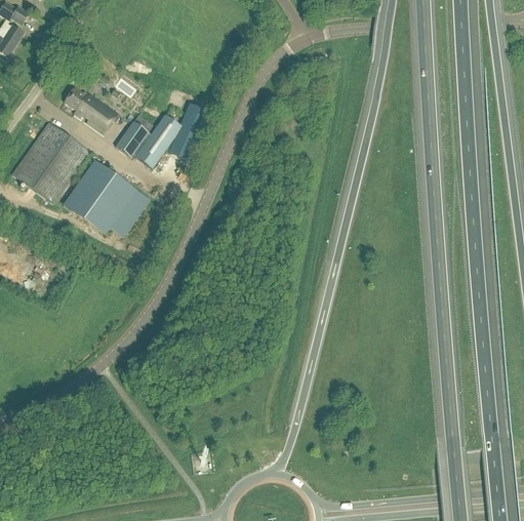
[(21,25),(28,13),(17,6),(15,8),(5,1),(0,8),(0,14),(8,21),(10,17),(21,25)]
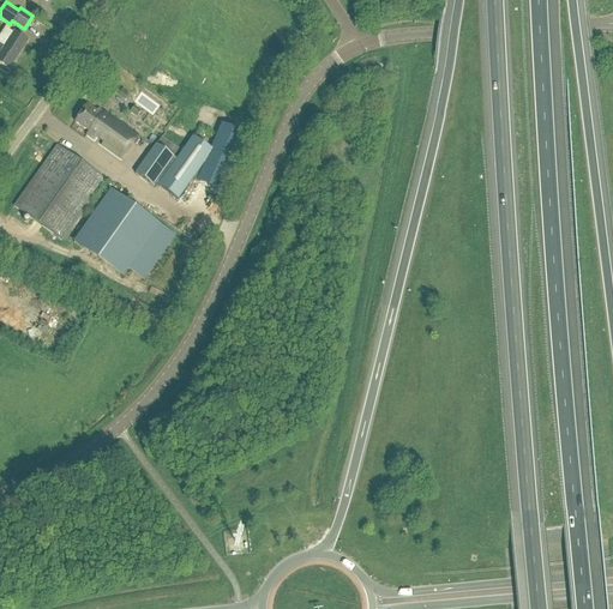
[(13,28),(7,36),(0,47),(0,61),(8,67),(28,38),(13,28)]
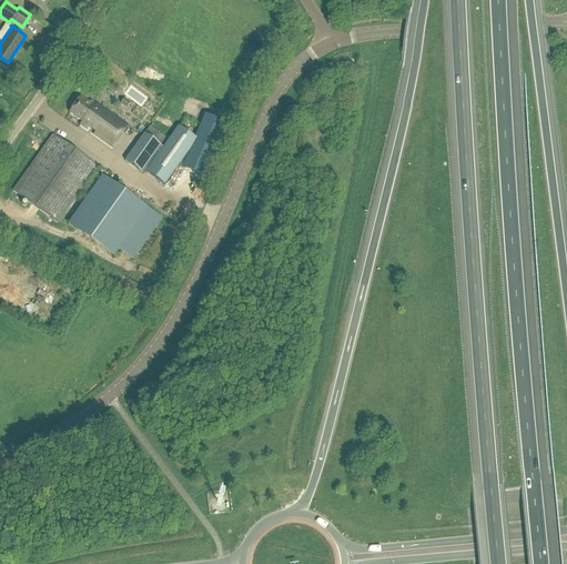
[(117,138),(127,123),(90,98),(89,99),(80,93),(69,110),(81,119),(79,121),(87,127),(89,124),(94,129),(92,131),(112,144),(117,138)]
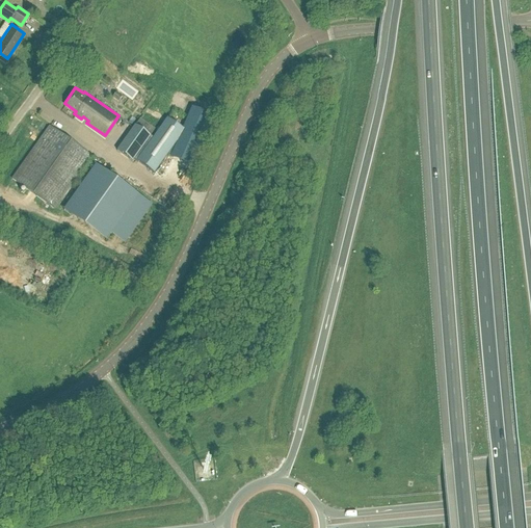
[(182,127),(170,154),(189,162),(210,113),(191,105),(182,127)]
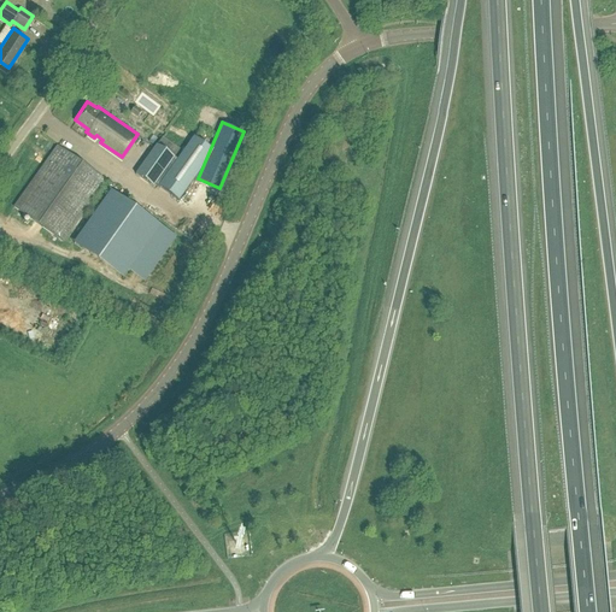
[(162,134),(142,160),(135,171),(153,183),(154,181),(172,156),(180,146),(162,134)]
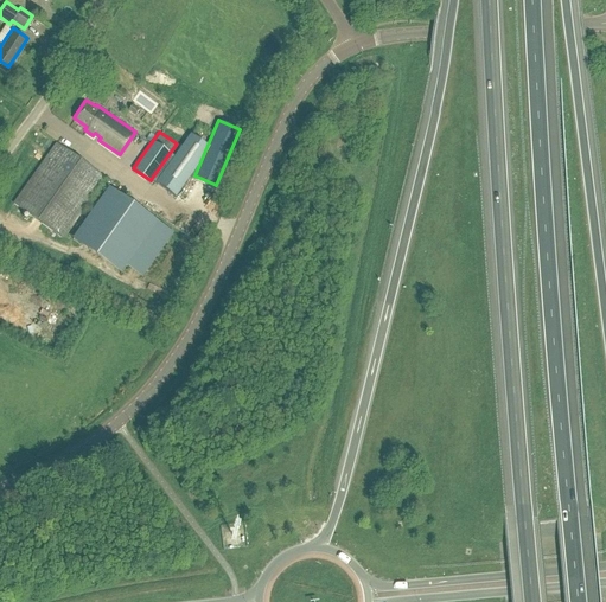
[(190,132),(154,180),(174,194),(189,173),(195,175),(208,145),(190,132)]
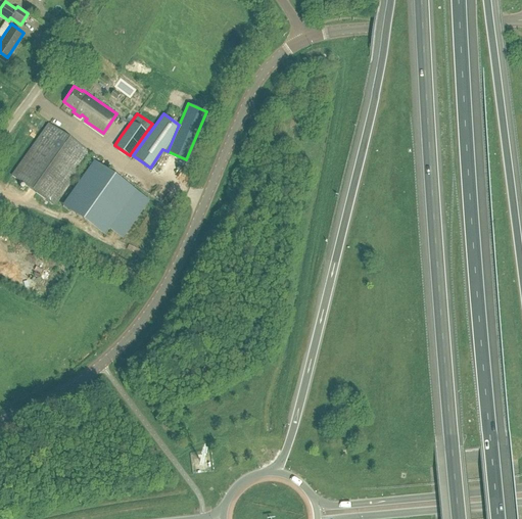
[(11,173),(52,202),(89,151),(48,122),(11,173)]
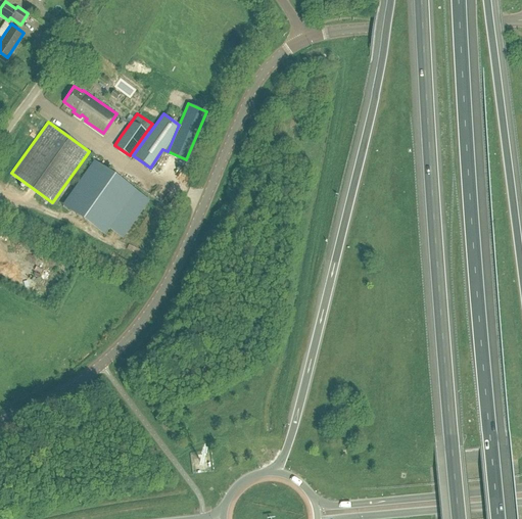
[(103,151),(100,154),(107,160),(110,156),(103,151)]
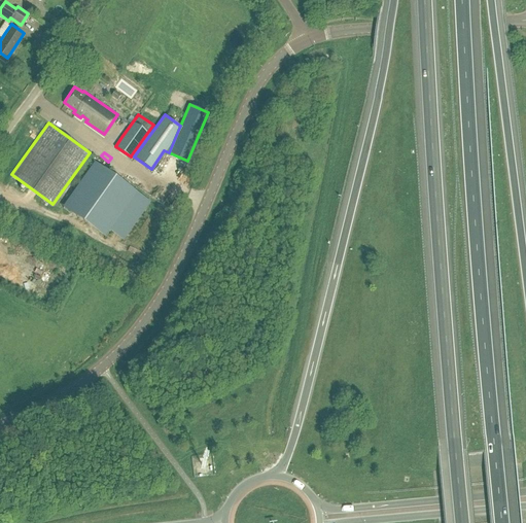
[(149,200),(94,162),(62,208),(103,236),(108,230),(123,239),(149,200)]
